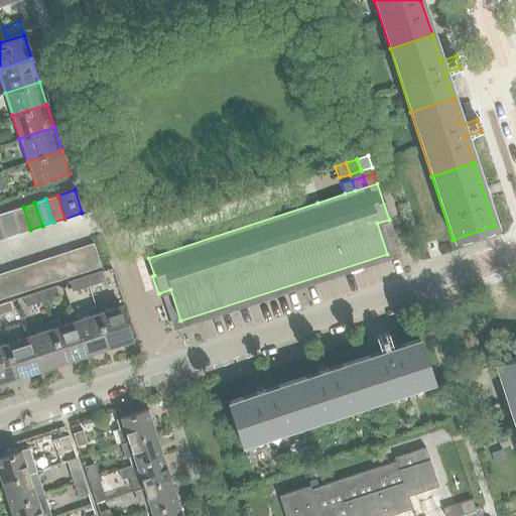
[(30,230),(23,207),(11,211),(19,233),(30,230)]
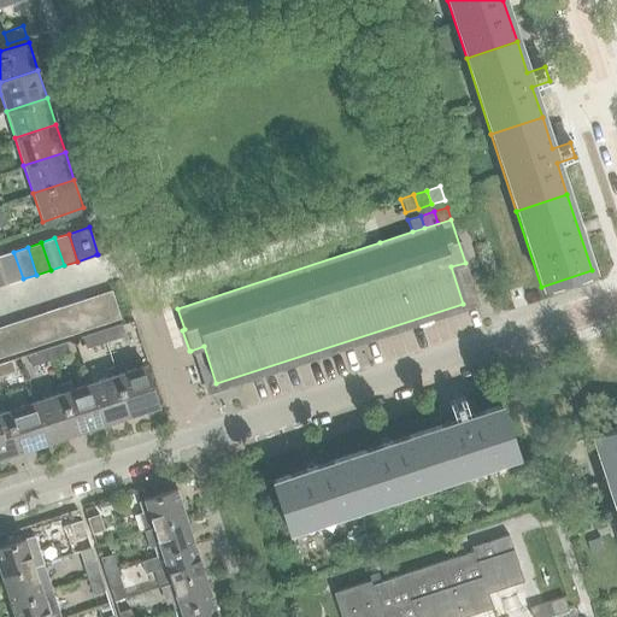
[(23,278),(13,252),(0,256),(10,283),(23,278)]
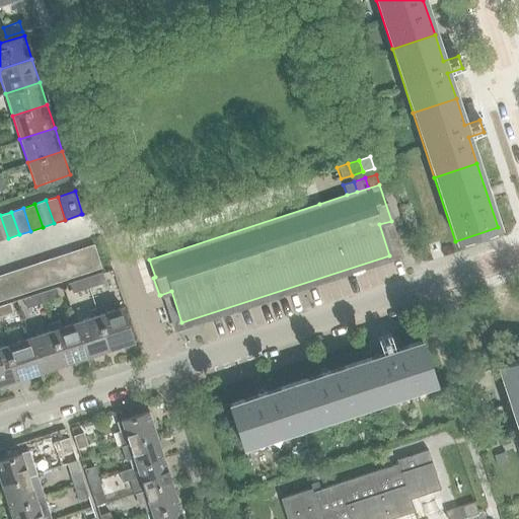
[(99,268),(92,244),(81,248),(89,272),(99,268)]
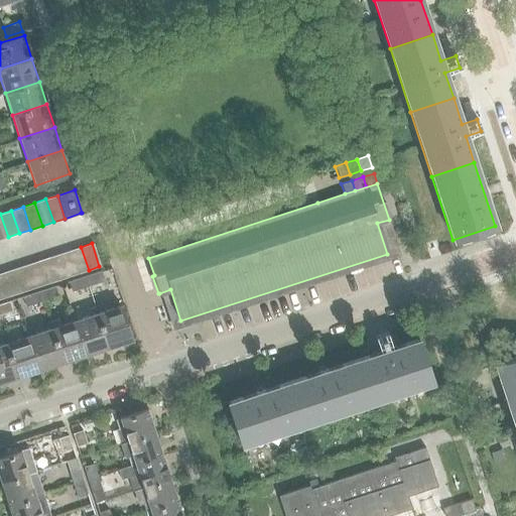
[(89,270),(81,247),(70,250),(78,274),(89,270)]
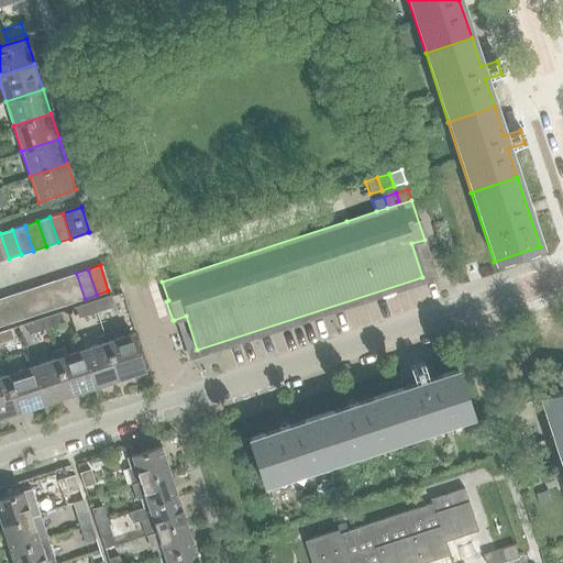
[(85,299),(76,273),(64,277),(73,302),(85,299)]
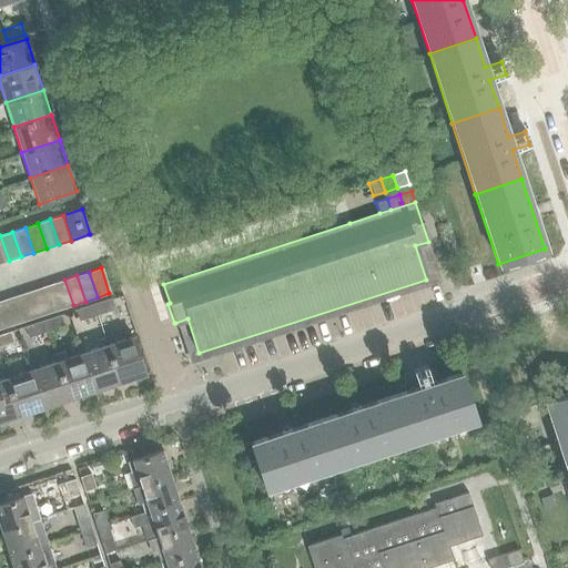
[(73,305),(64,280),(52,284),(61,310),(73,305)]
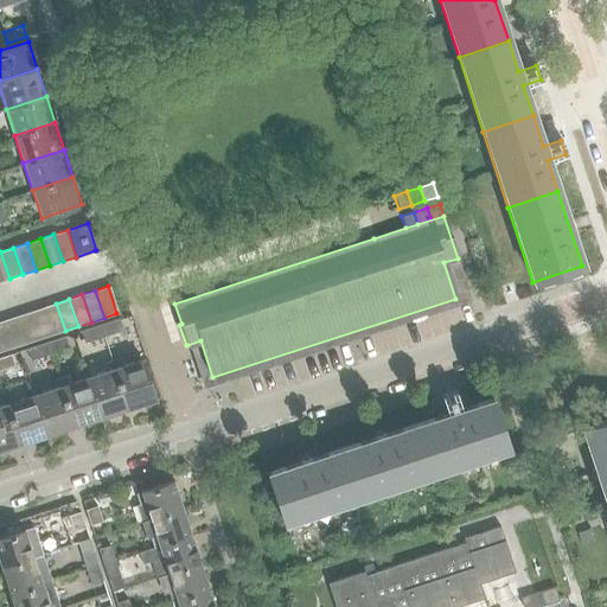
[(65,331),(56,304),(44,307),(52,334),(65,331)]
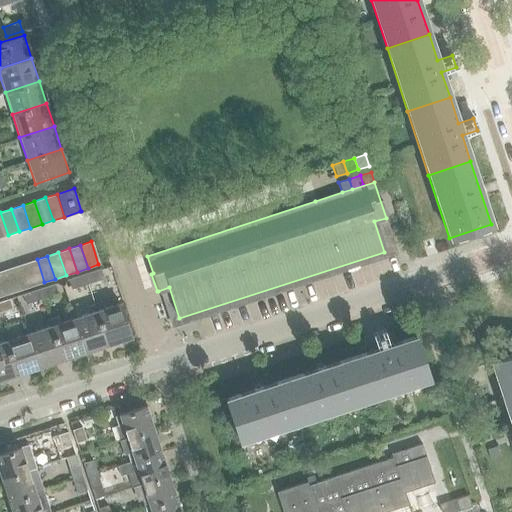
[(44,282),(37,259),(26,263),(33,286),(44,282)]
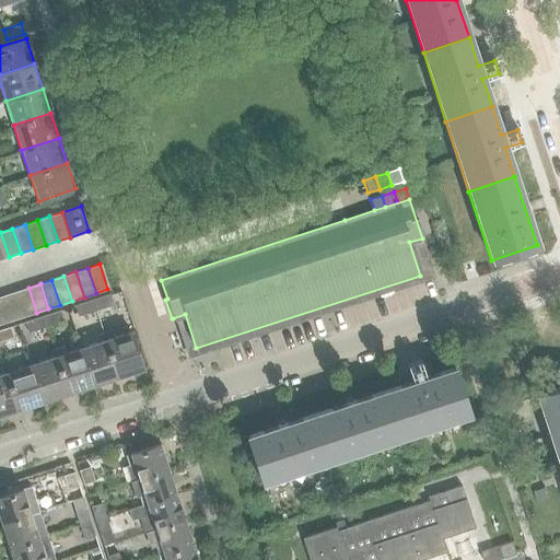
[(36,313),(28,288),(16,291),(24,316),(36,313)]
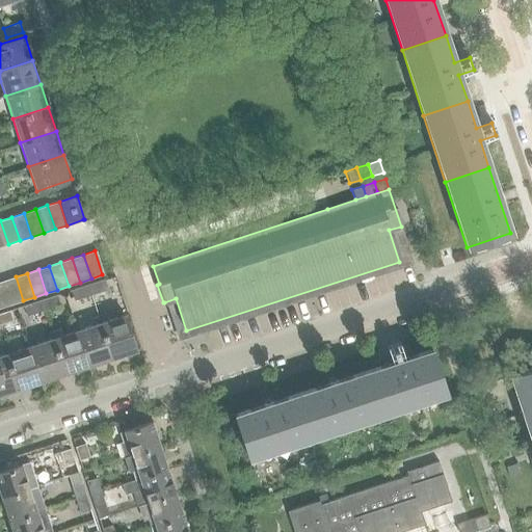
[(23,300),(16,276),(4,281),(11,304),(23,300)]
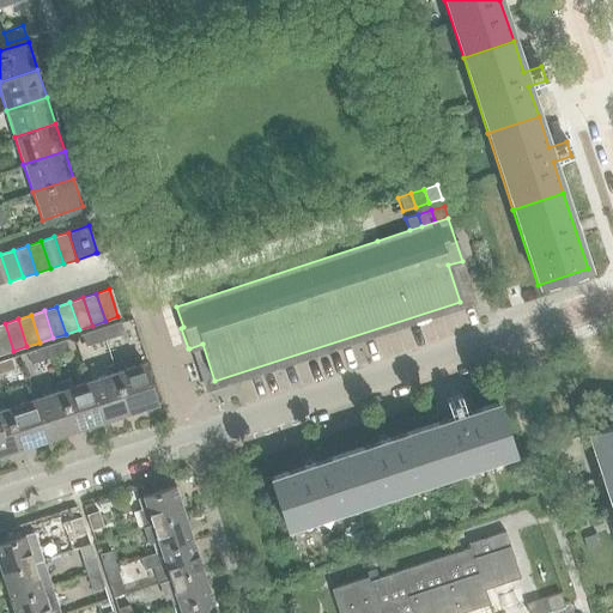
[(120,322),(101,328),(104,340),(123,333),(120,322)]
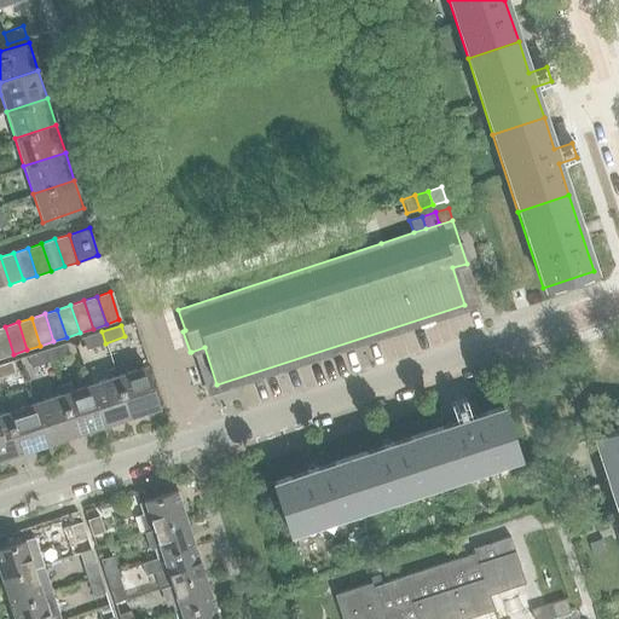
[(13,354),(5,327),(0,327),(0,356),(1,358),(13,354)]
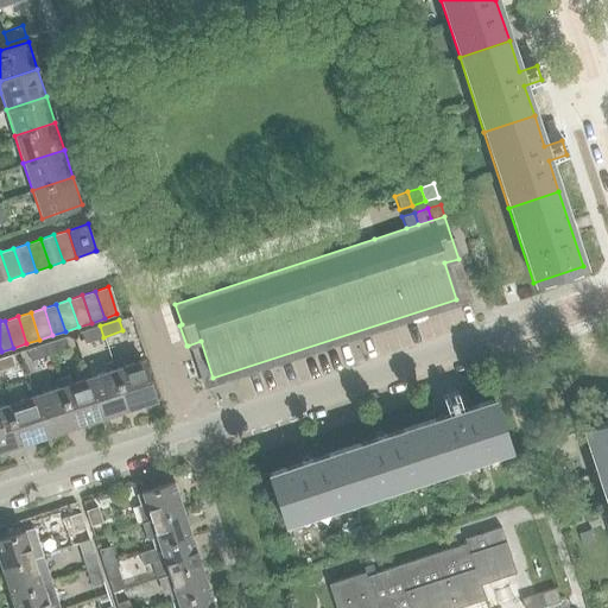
[(100,325),(81,333),(84,343),(103,337),(100,325)]
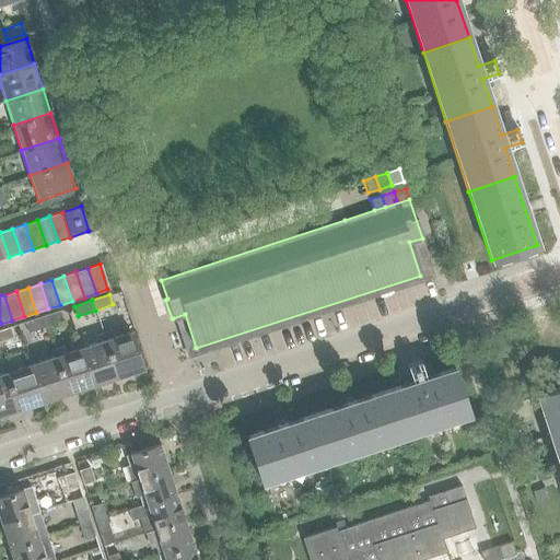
[(59,311),(42,316),(45,326),(63,321),(59,311)]
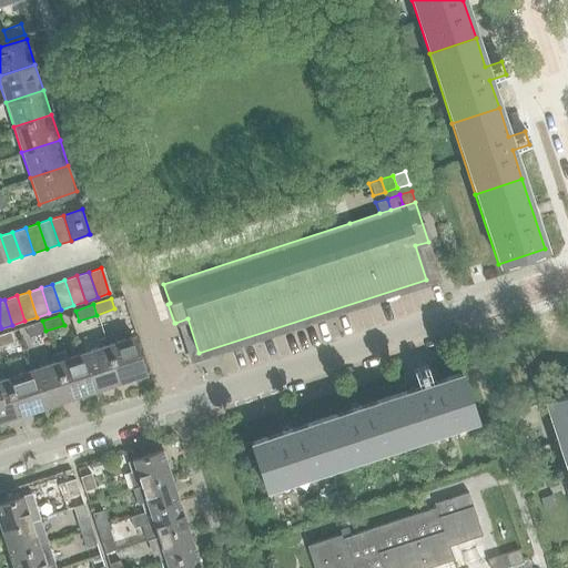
[(42,321),(24,326),(28,337),(46,331),(42,321)]
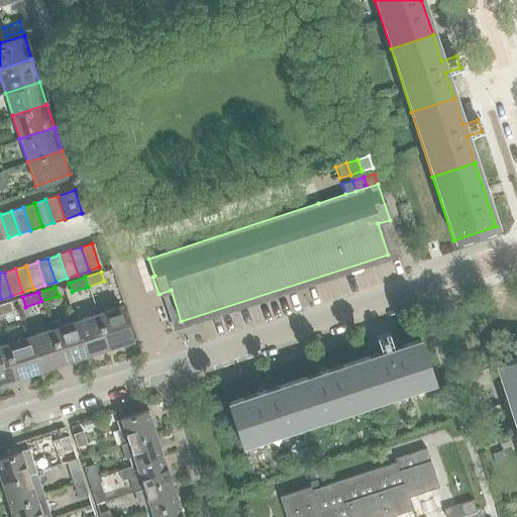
[(9,302),(0,304),(0,316),(12,312),(9,302)]
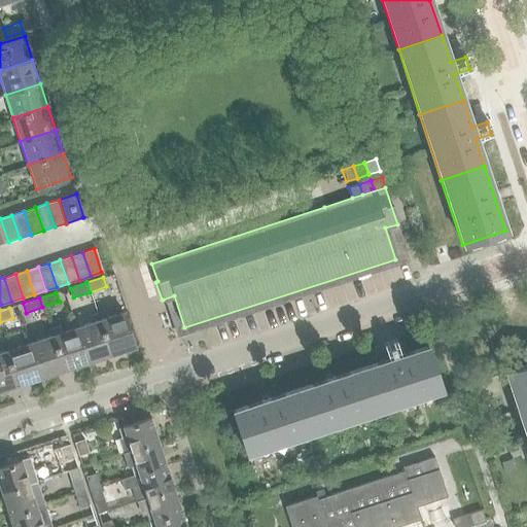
[(123,314),(99,321),(110,355),(134,348),(123,314)]
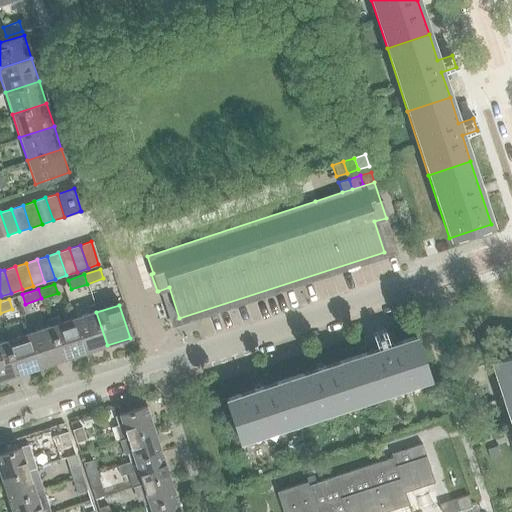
[(96,312),(73,320),(84,353),(107,345),(96,312)]
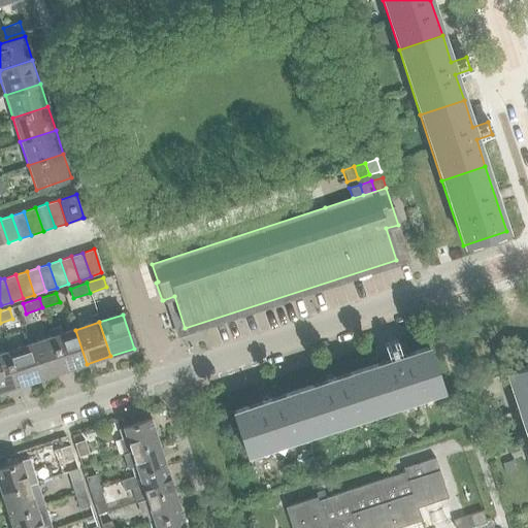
[(63,371),(87,364),(75,330),(52,337),(63,371)]
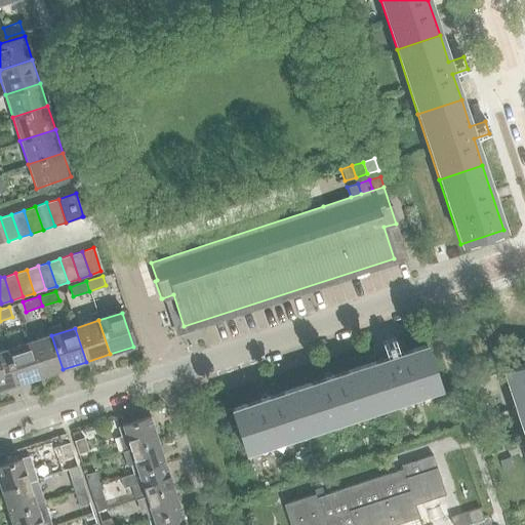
[(51,335),(28,344),(39,377),(63,369),(51,335)]
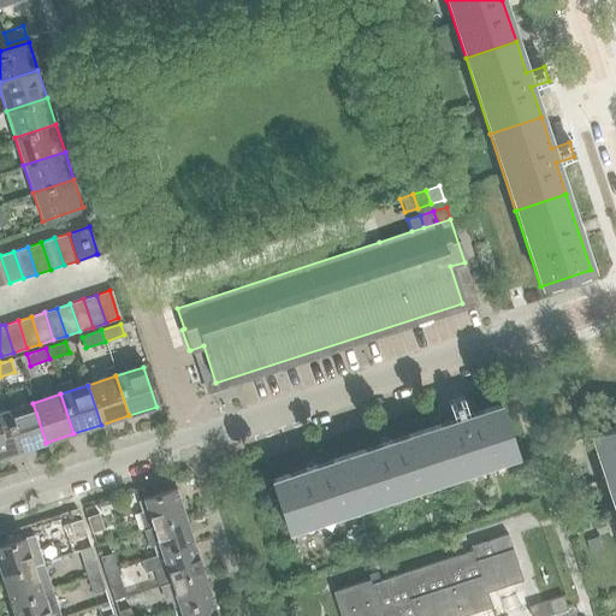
[(452,421),(422,431),(438,481),(515,456),(499,406),(467,416),(461,398),(446,403),(452,421)]
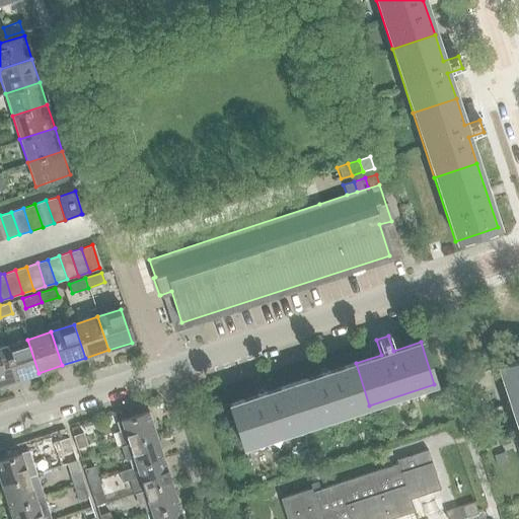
[(27,340),(5,347),(15,380),(39,373),(27,340)]
